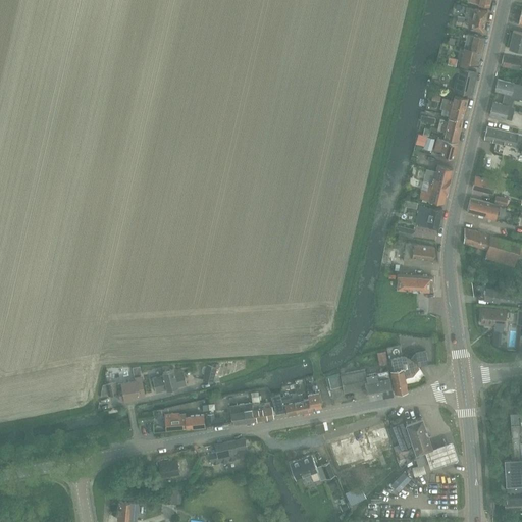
[(466,6),(464,16),(485,21),(487,10),(466,6)]
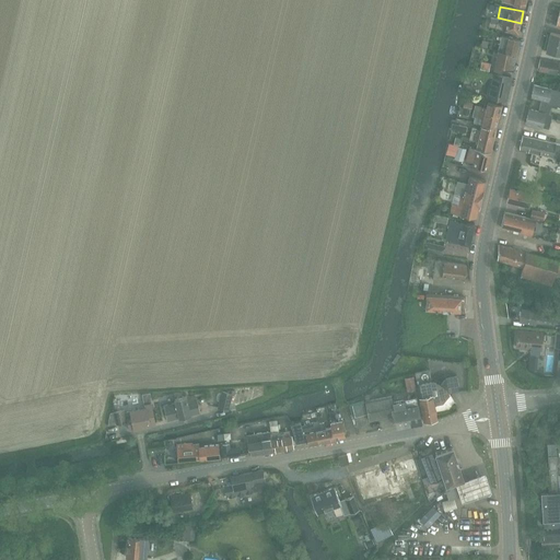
[(518,34),(521,23),(498,18),(498,19),(501,19),(500,25),(504,26),(503,31),(518,34)]
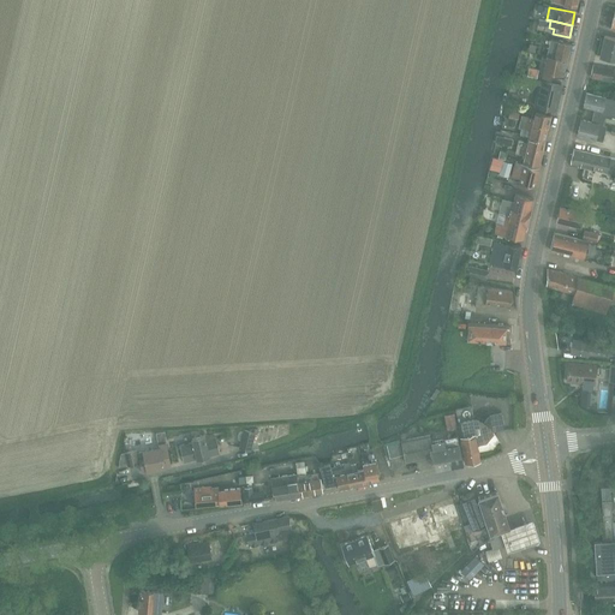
[(614,60),(614,39),(604,36),(598,57),(614,60)]
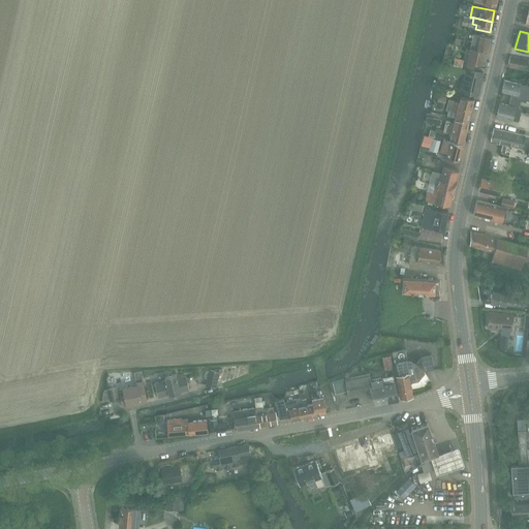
[(473,34),(471,48),(488,52),(491,37),(473,34)]
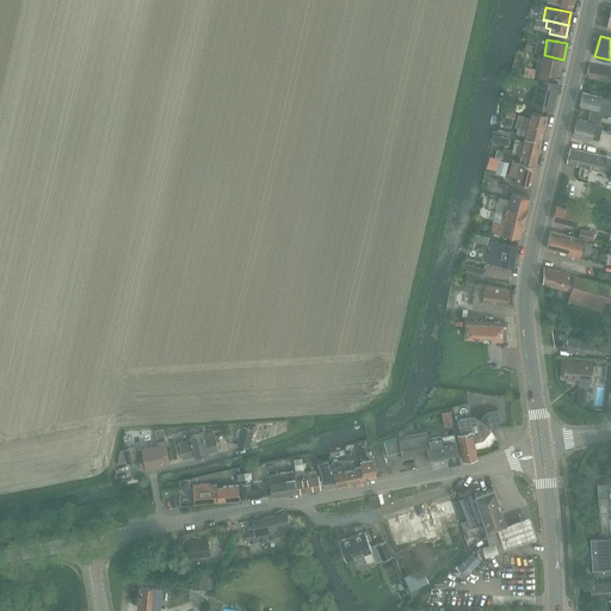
[(548,78),(549,73),(560,75),(563,60),(544,55),(539,76),(548,78)]
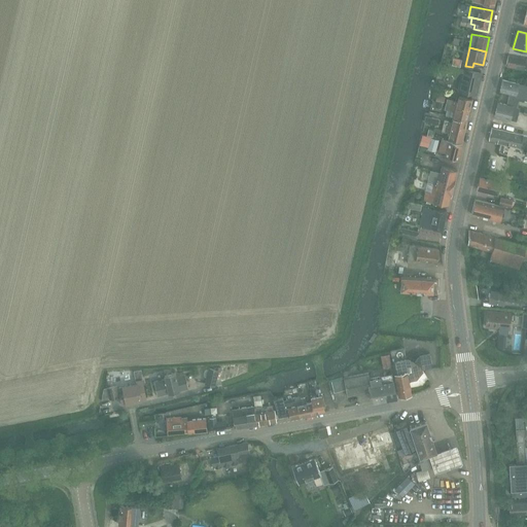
[(526,59),(507,56),(505,66),(524,70),(524,69),(526,69),(526,59)]
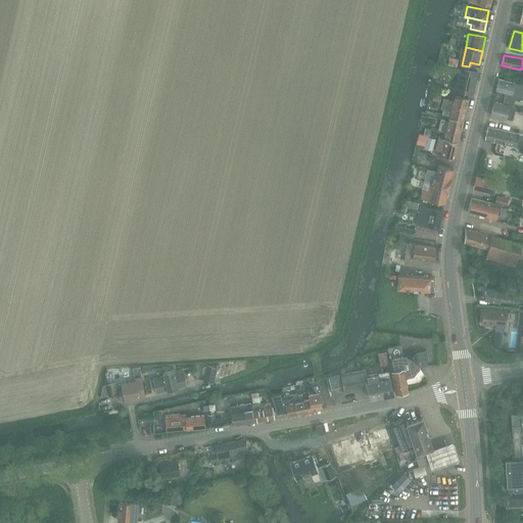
[(459,59),(450,57),(448,64),(453,65),(457,66),(459,59)]
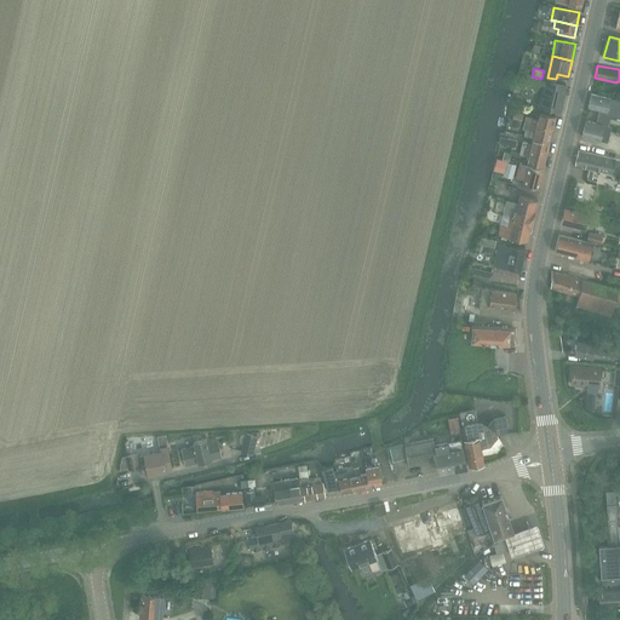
[(545,81),(539,107),(561,112),(567,86),(545,81)]
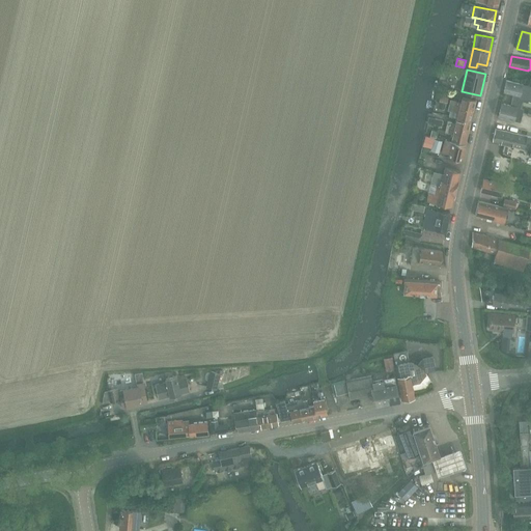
[(501,105),(498,118),(513,121),(513,120),(515,108),(518,102),(518,99),(523,100),(530,102),(530,86),(522,84),(506,80),(503,92),(504,92),(512,94),(511,101),(509,106),(501,105)]
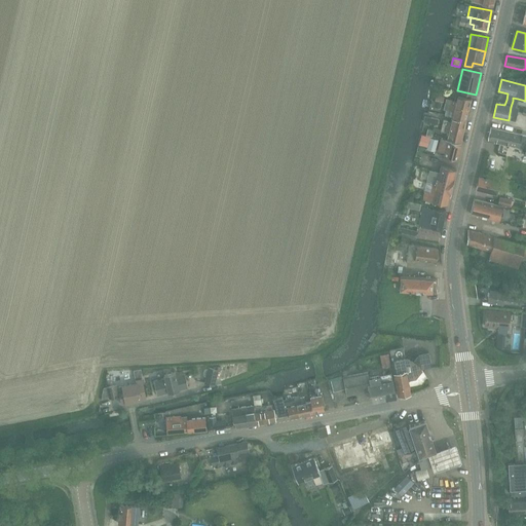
[(446,99),(444,104),(468,110),(472,99),(457,96),(456,101),(446,99)]
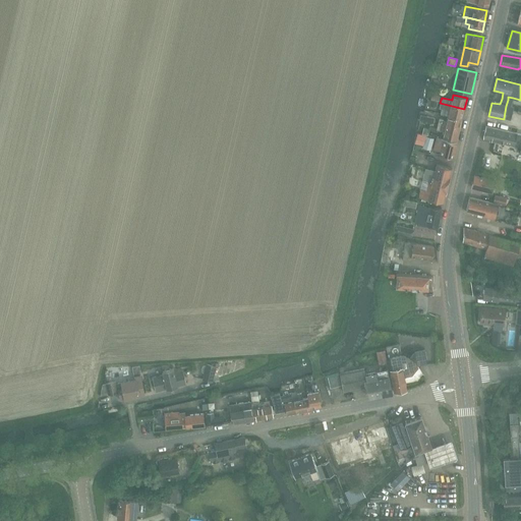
[(449,110),(448,116),(462,119),(464,109),(440,103),(439,108),(449,110)]
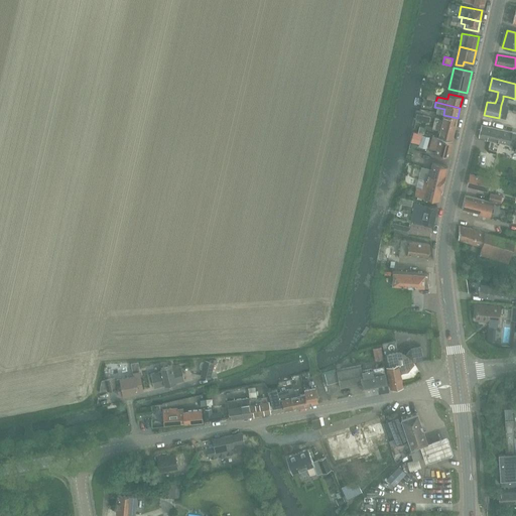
[(429,122),(430,117),(416,114),(415,119),(429,122)]
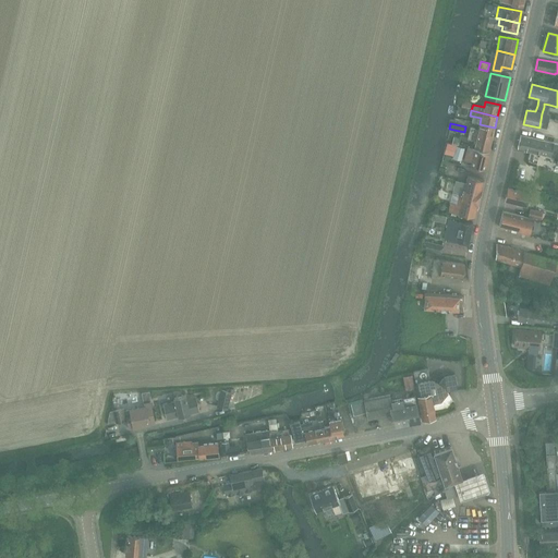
[(470,126),(469,133),(492,140),(495,128),(480,124),(478,130),(474,129),(474,128),(470,126)]
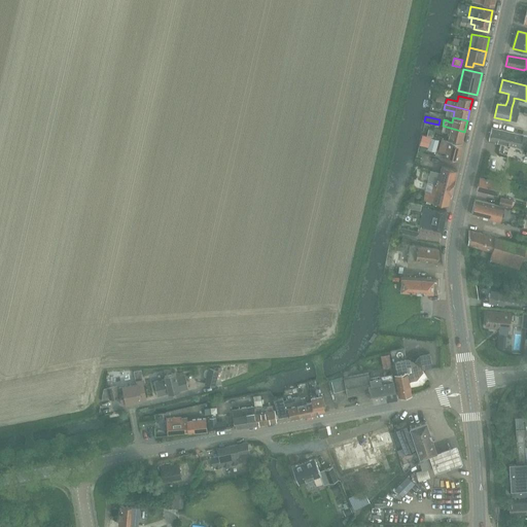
[(462,142),(464,132),(443,126),(441,131),(449,133),(448,139),(462,142)]
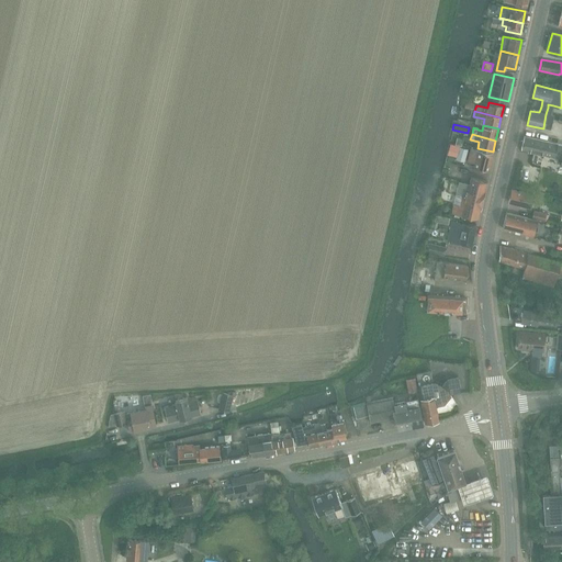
[(561,165),(561,144),(524,136),(520,150),(560,159),(559,165),(561,165)]
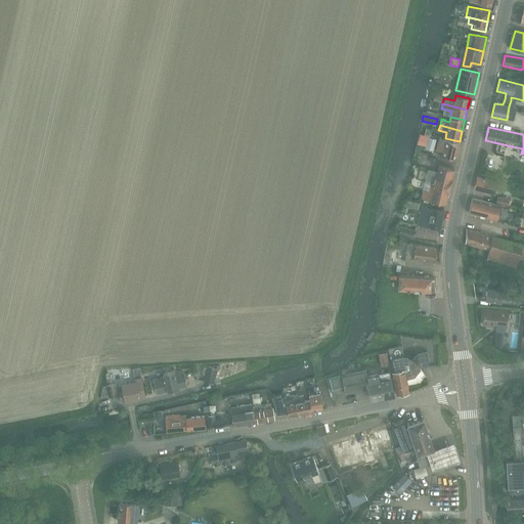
[(426,144),(428,137),(429,137),(421,134),(419,142),(426,144)]
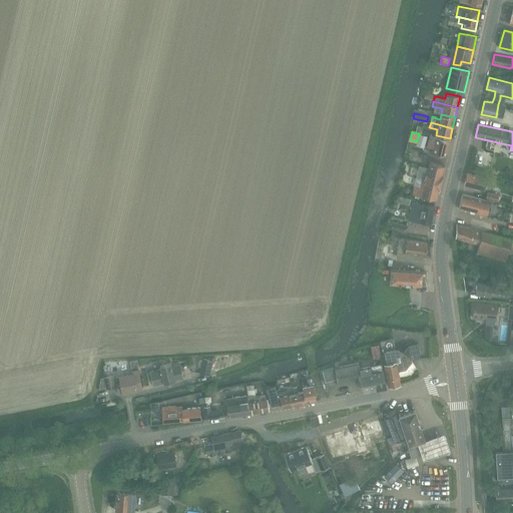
[(423,151),(427,136),(420,134),(419,134),(417,141),(415,149),(423,151)]
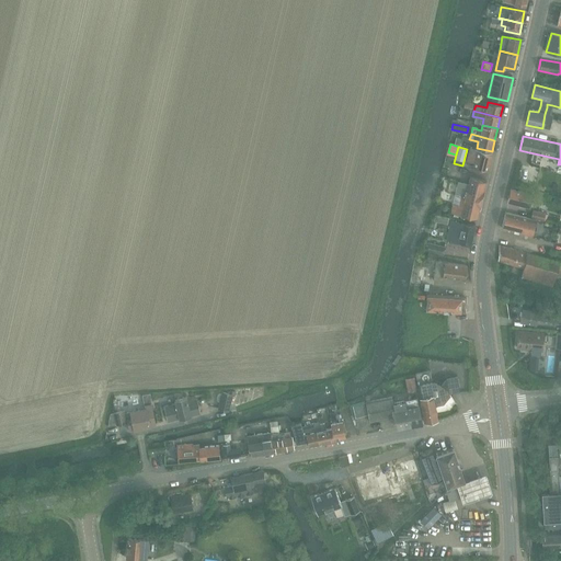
[(473,163),(472,168),(474,168),(473,170),(478,171),(479,169),(488,171),(492,153),(472,149),(469,149),(467,161),(473,163)]
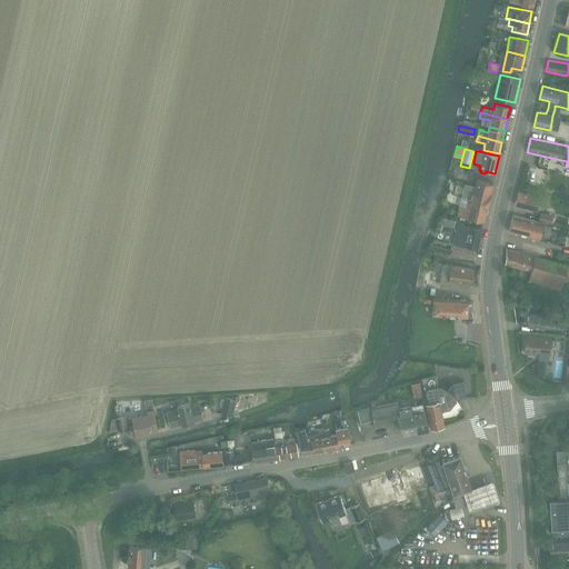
[(468,218),(483,222),(492,183),(477,180),(476,186),(465,183),(461,197),(457,216),(460,216),(463,217),(468,218)]
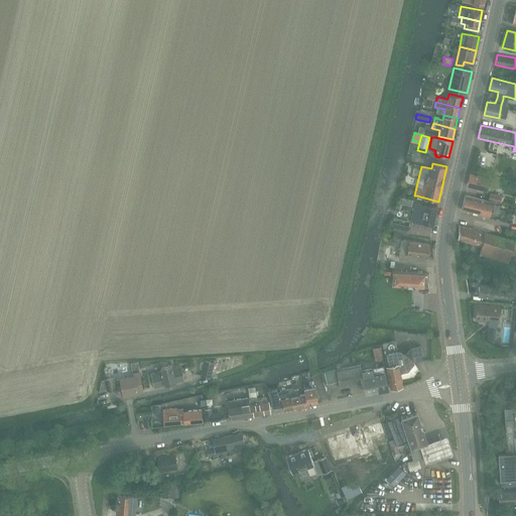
[(486,190),(488,183),(496,185),(497,177),(489,175),(489,178),(470,173),(467,185),(471,186),(471,188),(479,189),(480,188),(486,190)]
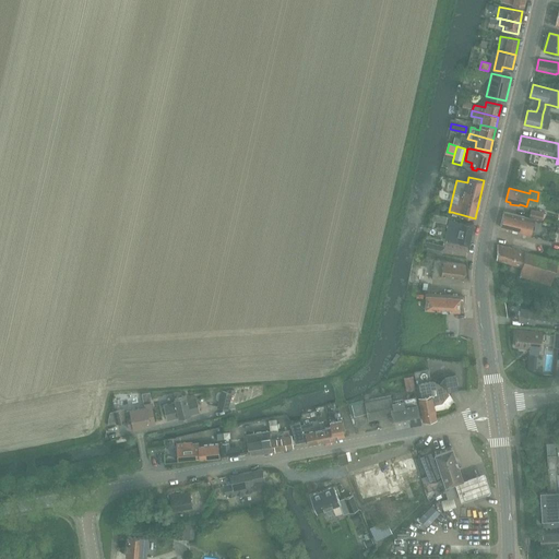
[(531,210),(528,217),(534,218),(542,221),(544,213),(531,210)]
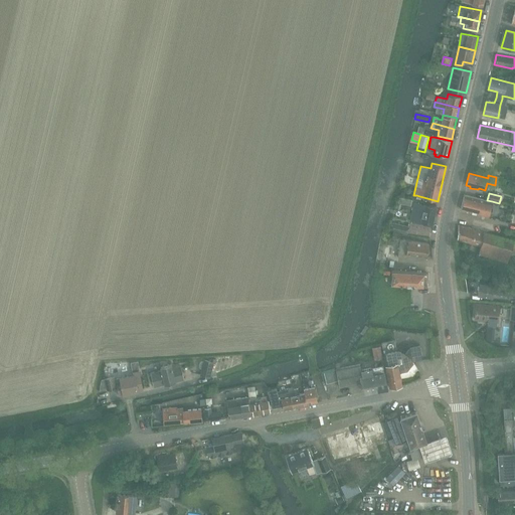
[(465,195),(461,210),(488,216),(492,201),(465,195)]
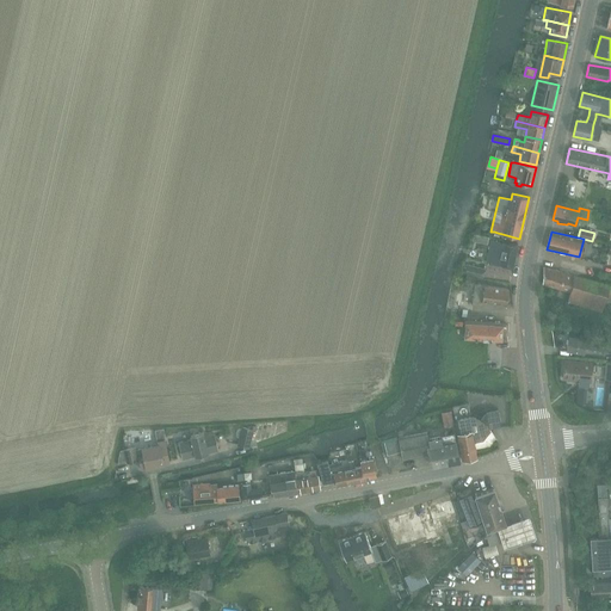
[(474,234),(473,241),(487,245),(488,238),(474,234)]
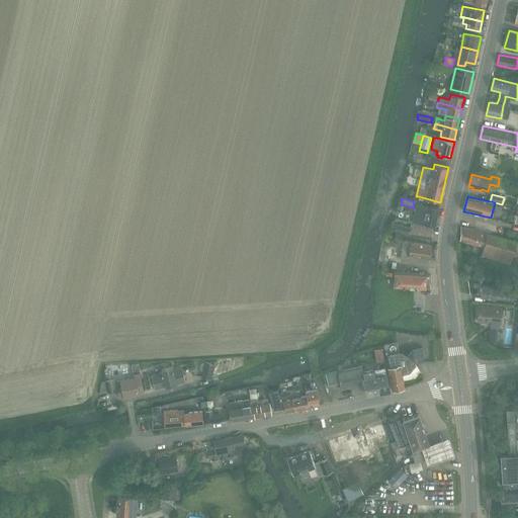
[(417,203),(412,222),(425,225),(425,226),(429,227),(429,226),(434,228),(439,208),(417,203)]
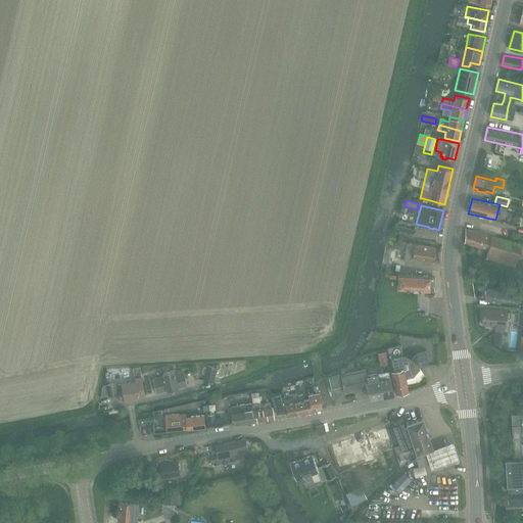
[(415,230),(398,226),(396,233),(414,237),(415,230)]
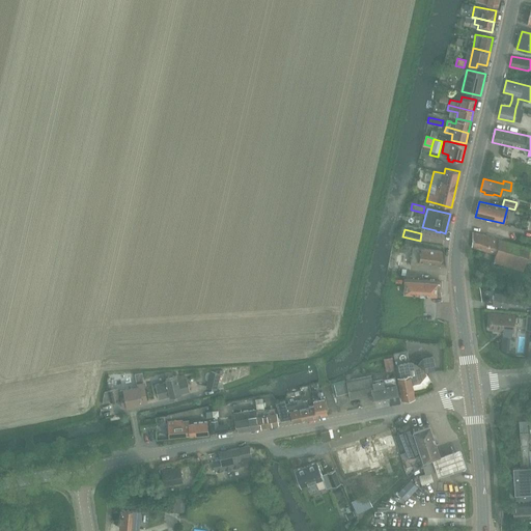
[(472,231),(471,247),(495,254),(493,262),(498,263),(501,264),(506,267),(523,272),(526,261),(530,248),(498,239),(472,231)]
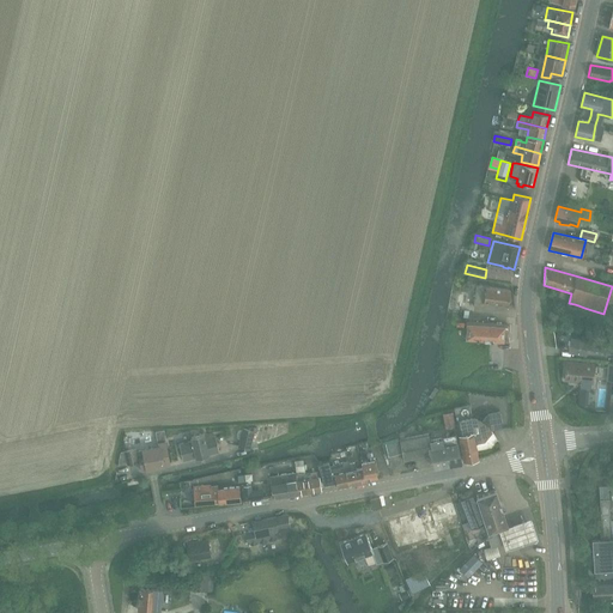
[(473,305),(484,307),(484,303),(508,307),(510,290),(460,283),(459,290),(475,292),(473,305)]
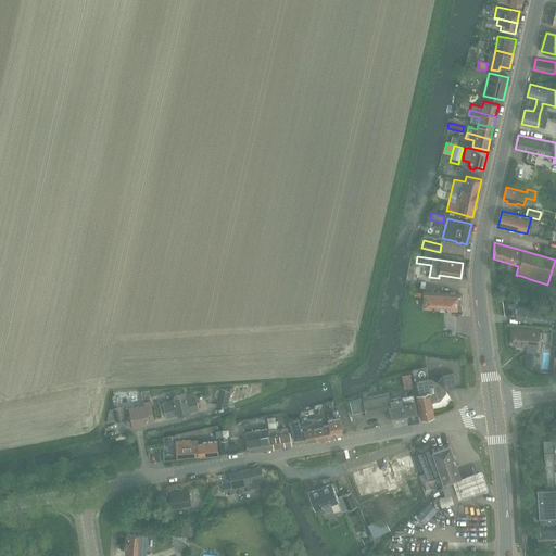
[(457,294),(422,292),(421,306),(456,308),(457,294)]
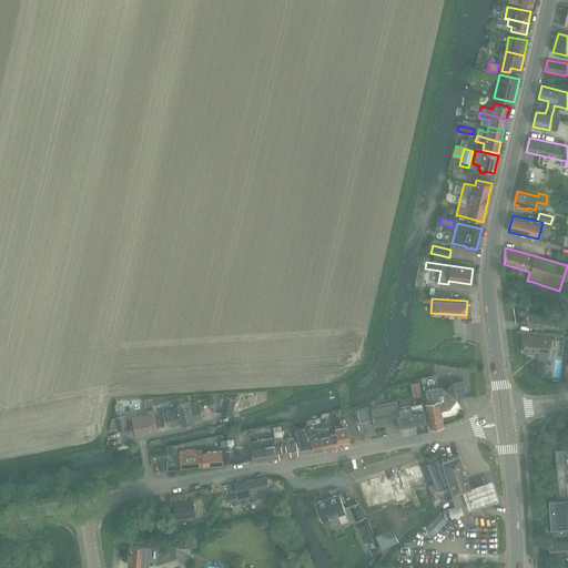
[(525,325),(543,328),(544,324),(559,326),(567,327),(567,320),(560,318),(560,317),(546,315),(528,312),(525,325)]
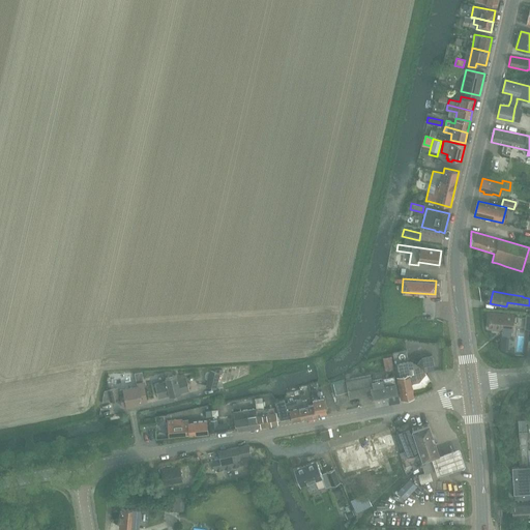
[(510,332),(511,316),(489,313),(487,329),(496,330),(496,329),(500,329),(500,335),(508,336),(508,331),(510,332)]
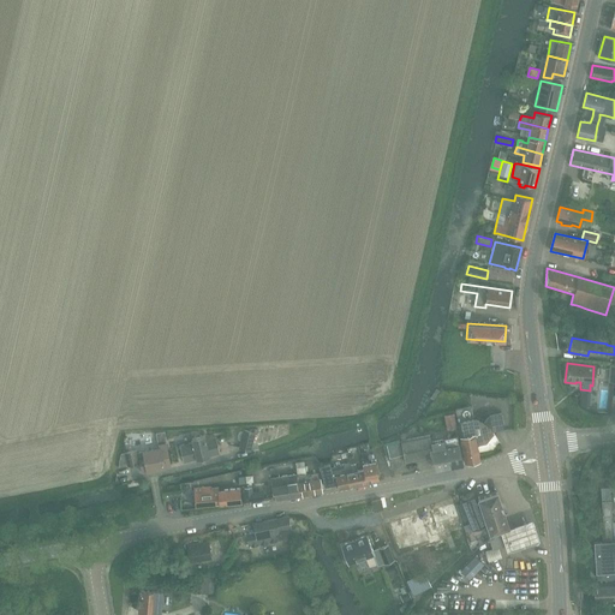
[(581,390),(579,407),(590,407),(591,392),(581,390)]
